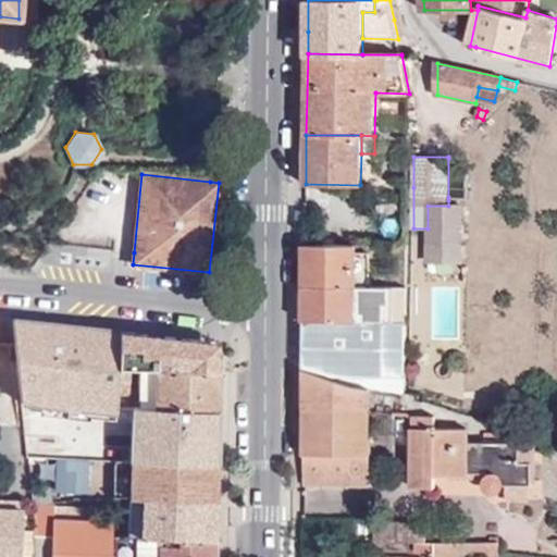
[(462,244),(462,206),(448,206),(428,206),(428,229),(428,244),(442,244),(453,244),(462,244)]
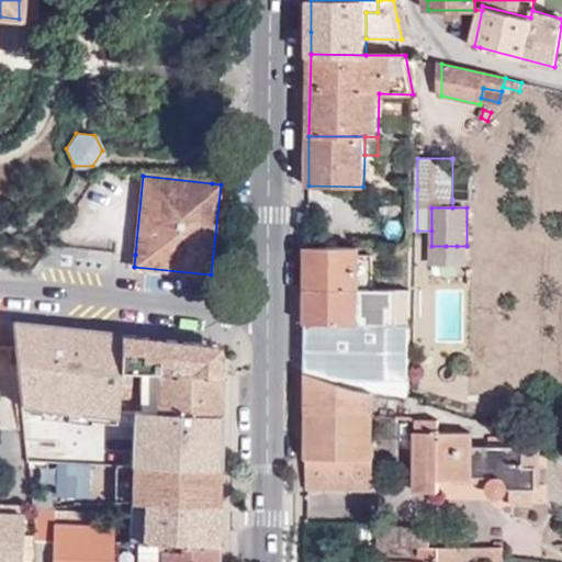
[(373,254),(373,247),(307,246),(307,289),(360,289),(360,254),(373,254)]
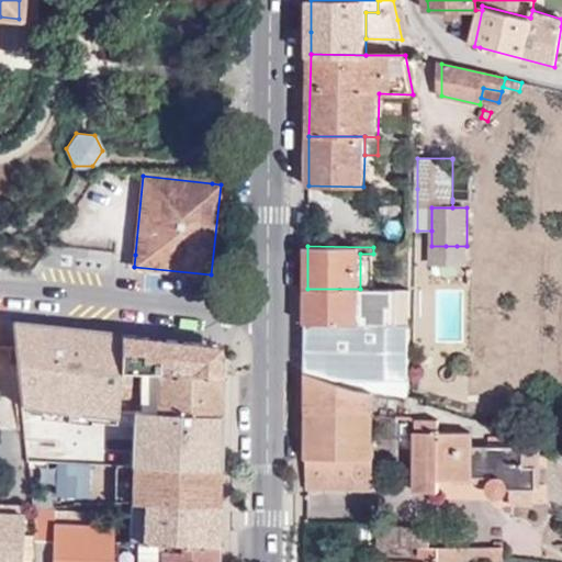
[(445,263),(446,246),(431,246),(431,263),(445,263)]
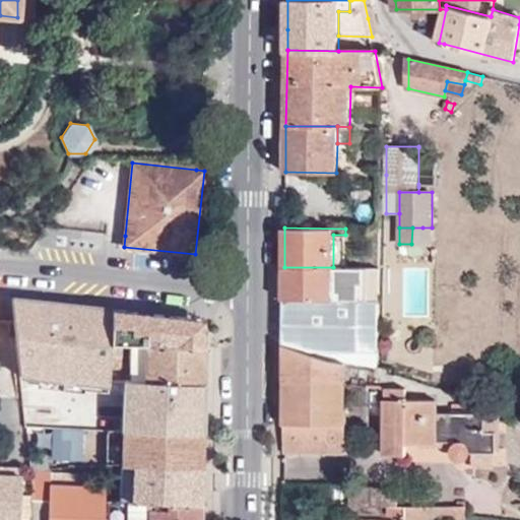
[(423,228),(412,228),(411,244),(423,244),(423,228)]
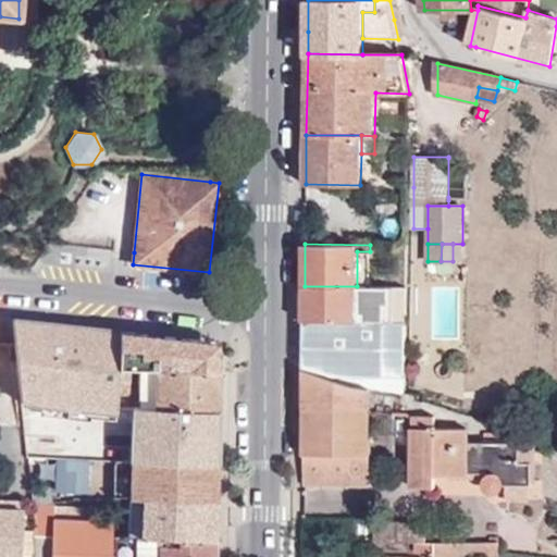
[(453,261),(462,261),(462,244),(453,244),(453,261)]
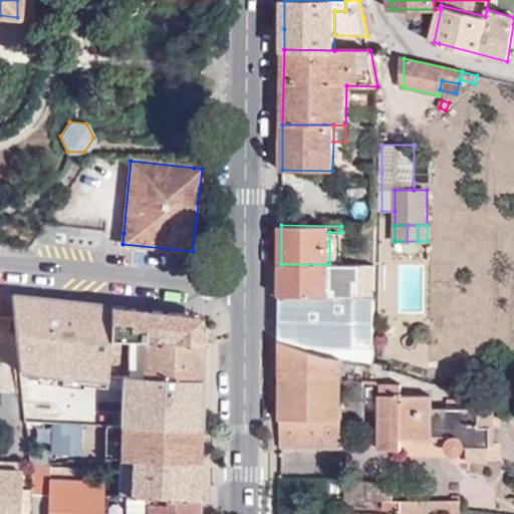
[(329,264),(341,264),(341,232),(329,232),(329,264)]
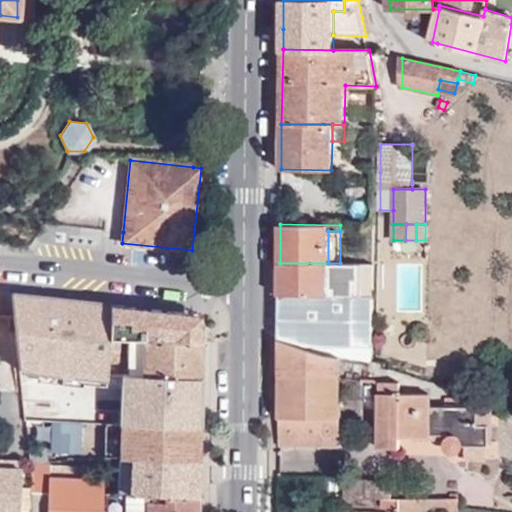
[(362,273),(362,263),(340,263),(328,263),(280,263),(280,293),(372,294),(373,274),(362,273)]
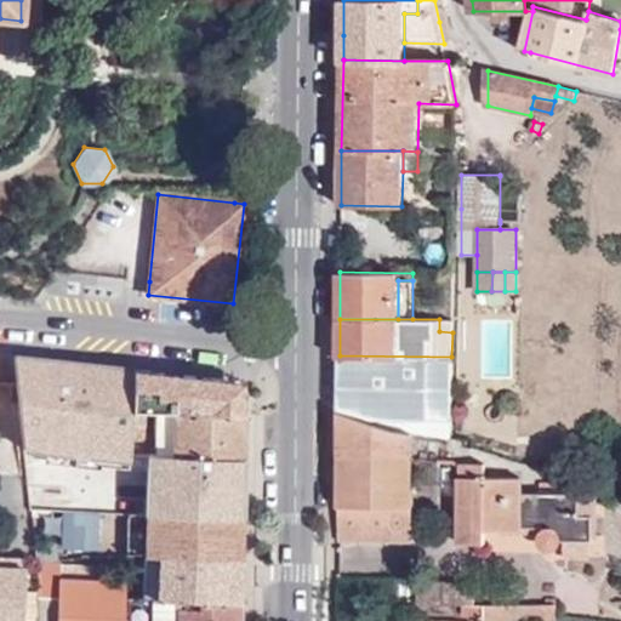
[(24,449),(32,448),(129,450),(132,365),(15,354),(24,449)]
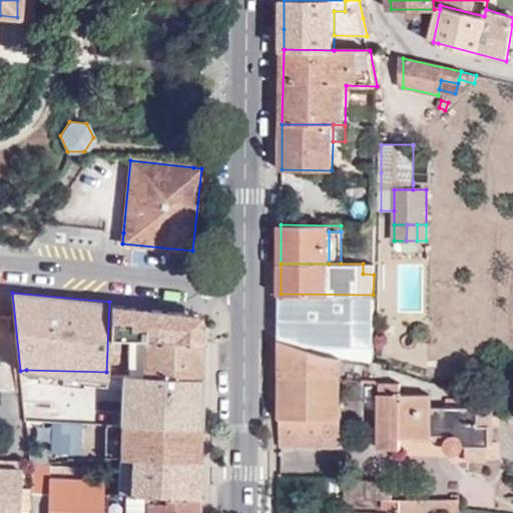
[(372,362),(372,349),(373,339),(373,295),(281,294),(281,339),(310,348),(319,351),(333,355),(340,356),(372,362)]
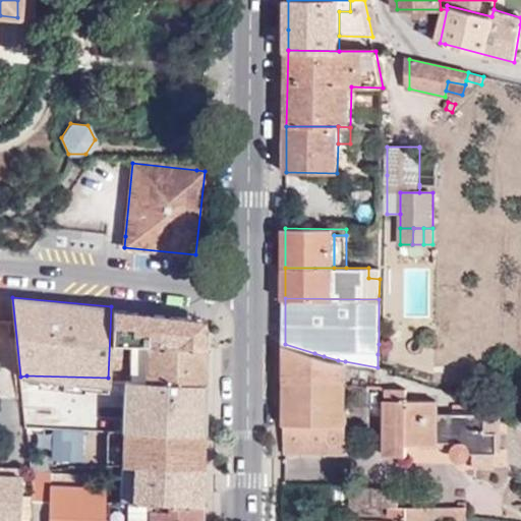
[(155,343),(146,343),(146,380),(203,382),(204,315),(156,310),(155,343)]
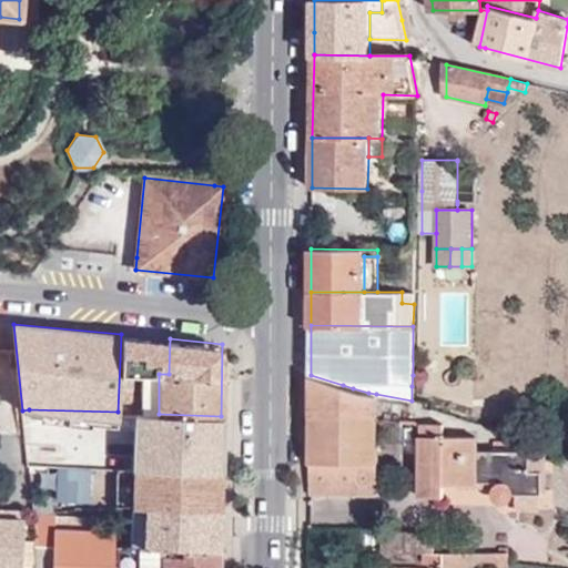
[(132,413),(133,374),(120,373),(118,412),(123,413),(132,413)]
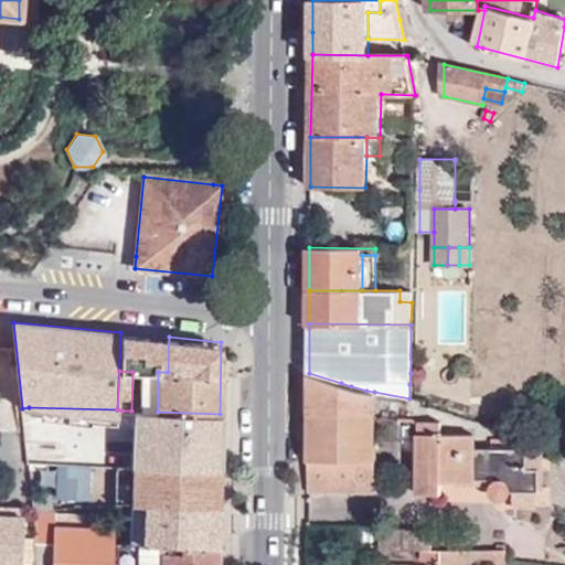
[(158,372),(140,371),(140,411),(158,412),(158,372)]
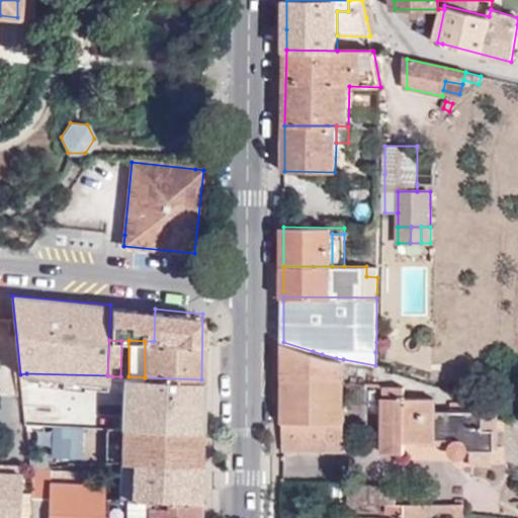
[(343,396),(343,380),(343,359),(336,358),(322,354),(313,351),(283,342),(283,450),(342,450),(343,396)]
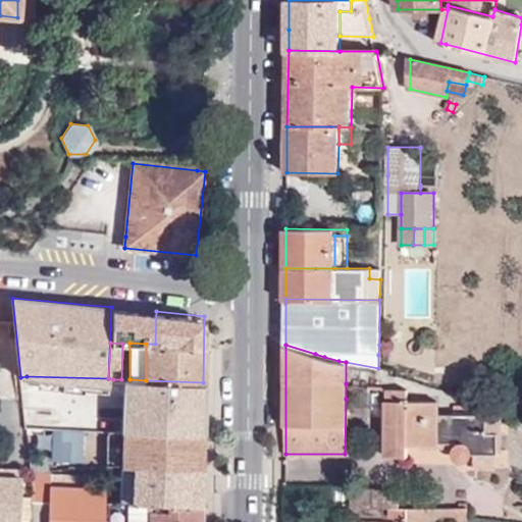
[(23,412),(31,412),(27,376),(20,377),(21,395),(23,412)]
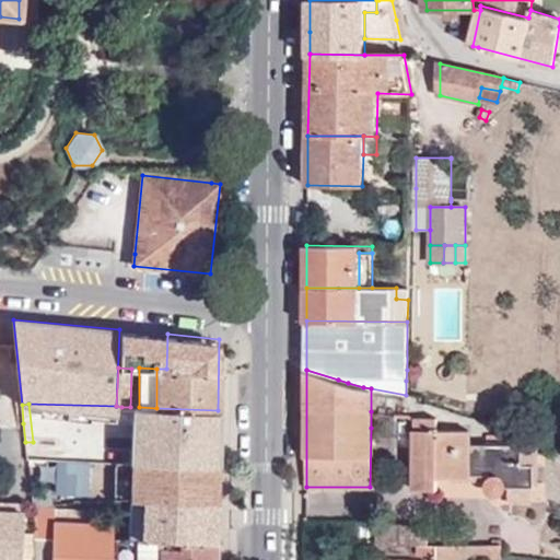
[(109,445),(103,446),(103,461),(132,462),(133,447),(133,407),(130,407),(121,407),(121,419),(111,421),(109,445)]
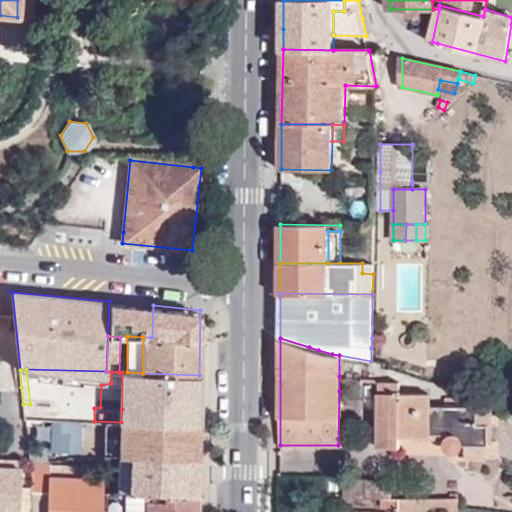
[(122,372),(122,409),(121,422),(198,423),(199,375),(143,373),(127,372),(122,372)]
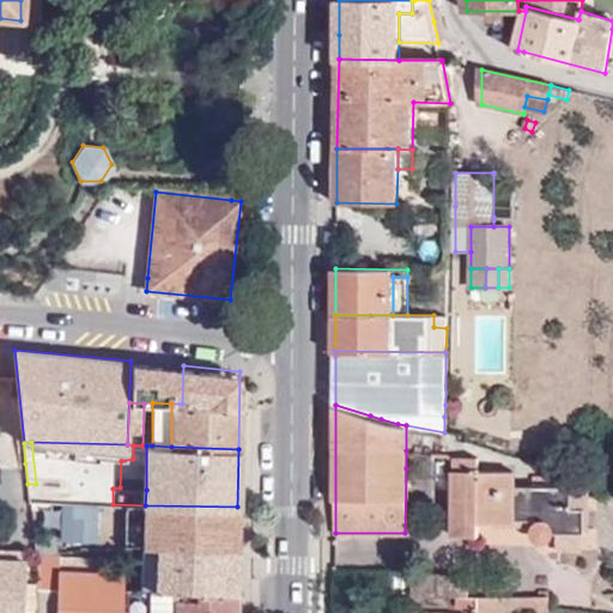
[(432,472),(432,456),(406,450),(406,468),(432,472)]
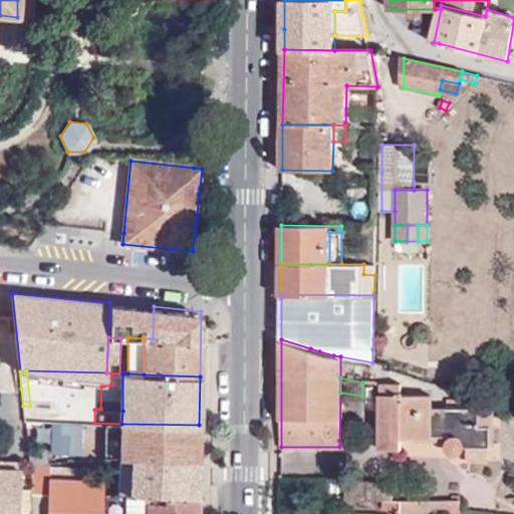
[(491,445),(490,407),(464,407),(445,407),(431,408),(431,395),(402,396),(401,382),(380,383),(379,449),(401,450),(400,439),(432,439),(432,435),(450,436),(447,445),(450,449),(456,453),(461,451),(463,446),(469,447),(488,445),(491,445)]
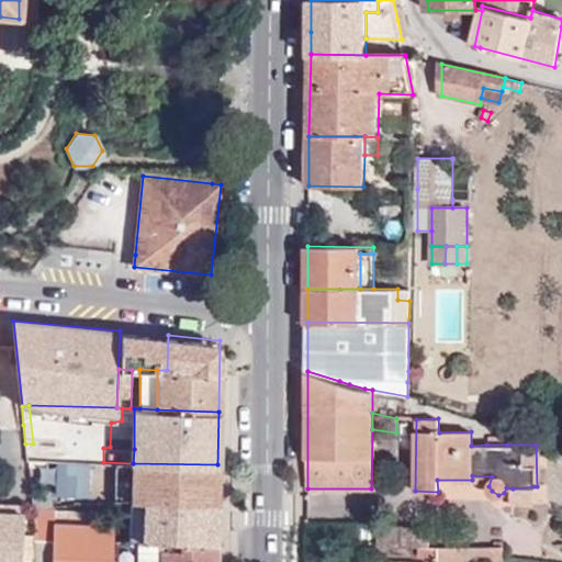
[(70,444),(53,444),(53,461),(71,461),(70,444)]
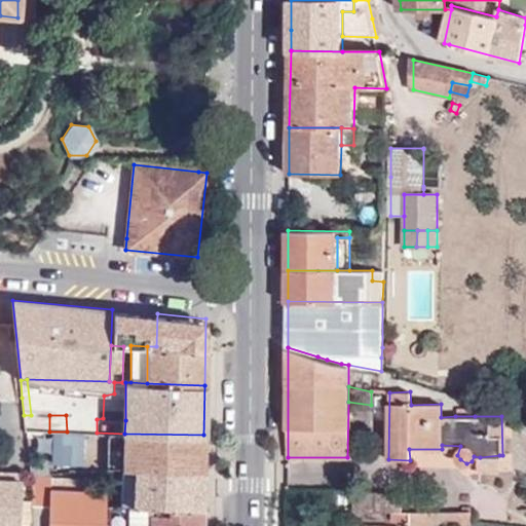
[(34,430),(34,422),(25,421),(26,430),(34,430)]
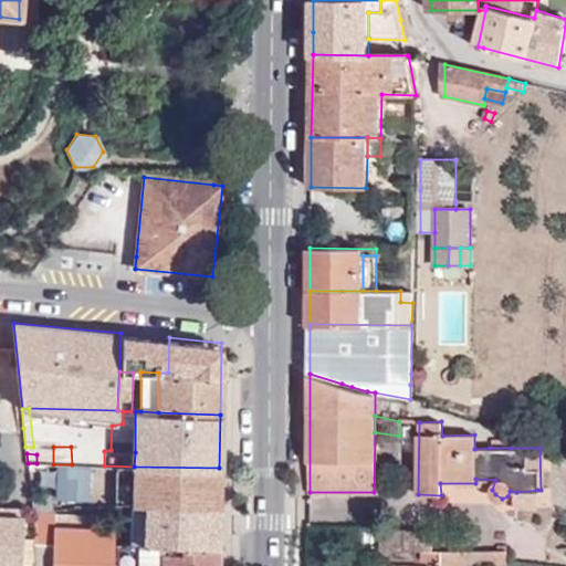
[(29,478),(133,481),(133,502),(218,506),(218,489),(219,468),(134,467),(104,465),(72,464),(53,464),(37,463),(28,463),(29,478)]
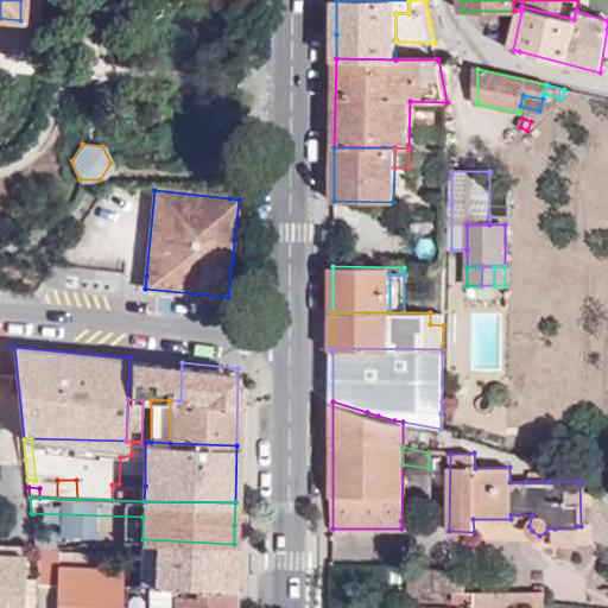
[(32,523),(33,537),(35,546),(56,545),(55,521),(32,523)]
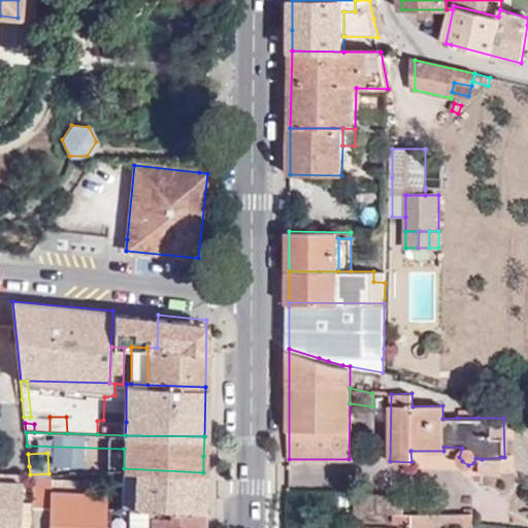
[(481,471),(501,471),(501,457),(482,459),(481,471)]
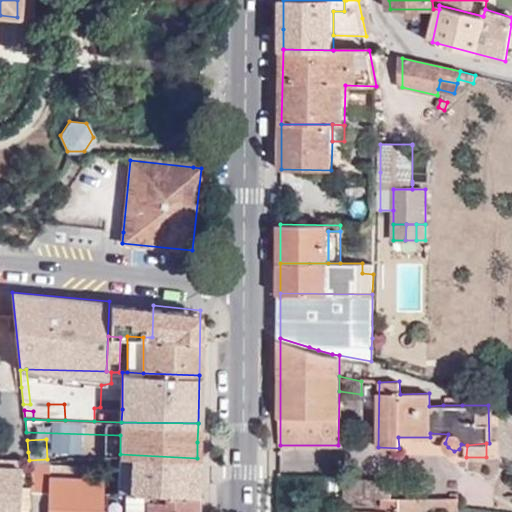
[(120,454),(101,455),(99,491),(197,494),(197,478),(197,458),(120,454)]
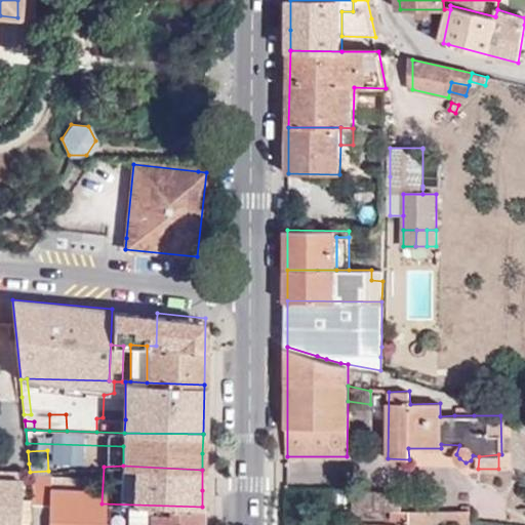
[(30,472),(32,496),(33,501),(102,503),(104,467),(48,471),(30,472)]
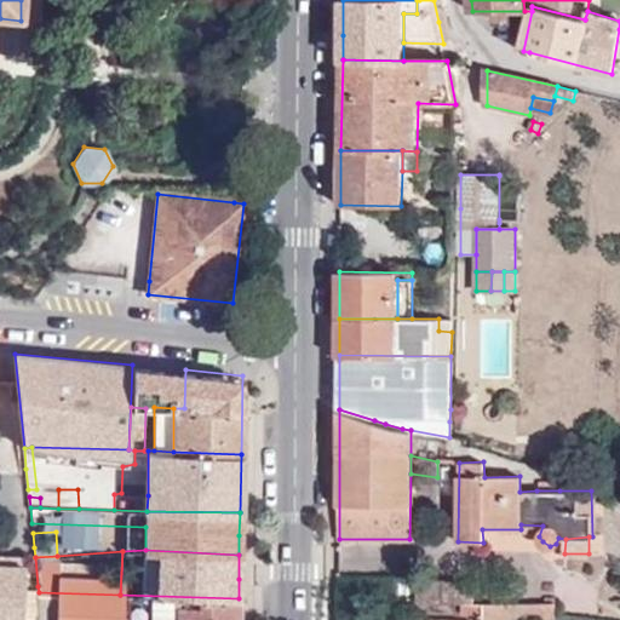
[(0,618),(22,619),(24,574),(0,573),(0,618)]
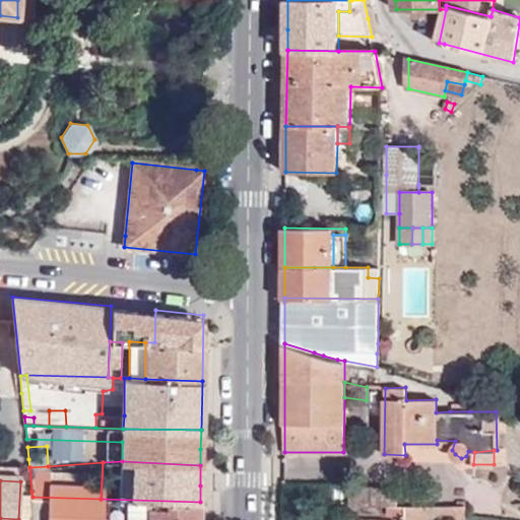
[(372,489),(352,489),(352,505),(372,505),(372,489)]
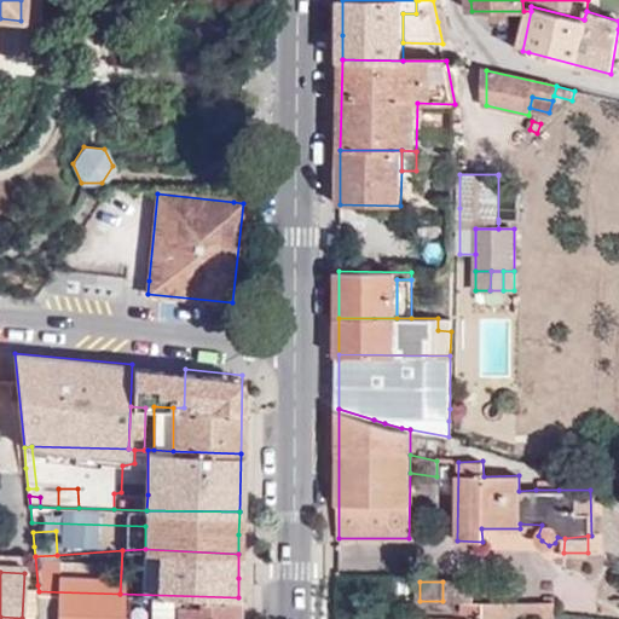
[(474,582),(443,582),(443,601),(475,601),(474,582)]
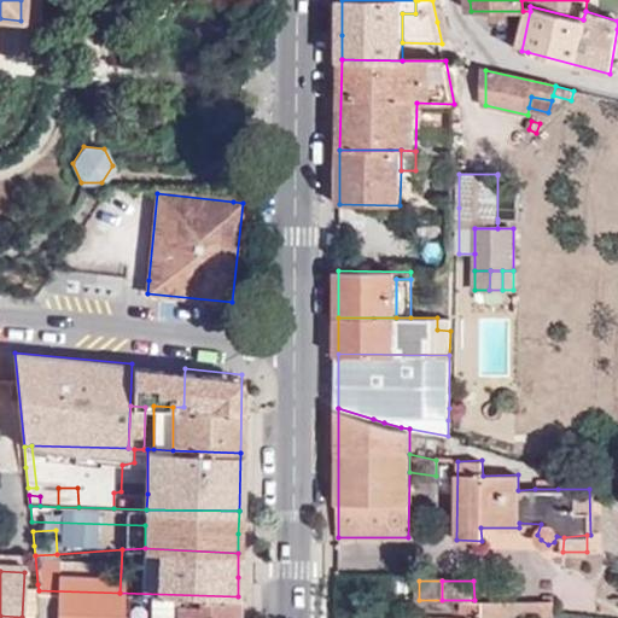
[(117,617),(120,593),(39,590),(39,617),(117,617)]
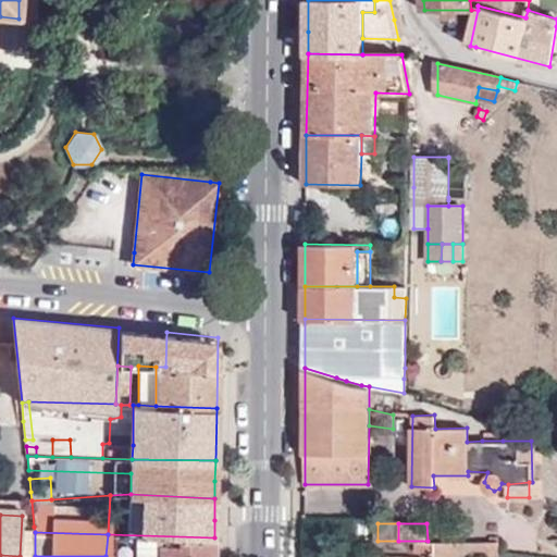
[(205,556),(203,547),(207,544),(213,542),(214,537),(108,534),(106,556),(205,556)]
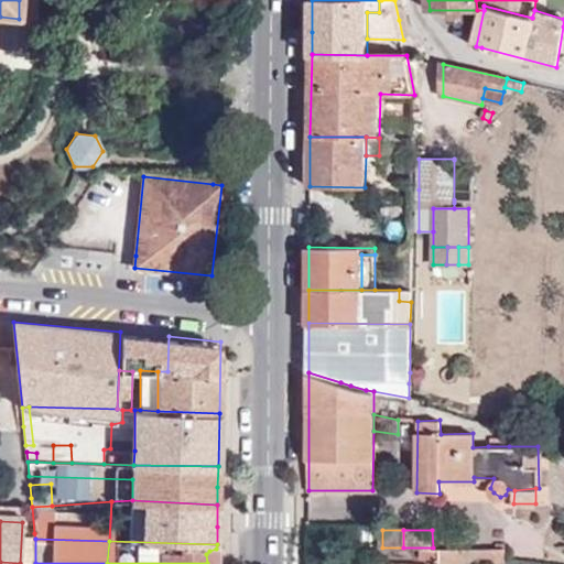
[(206,554),(207,563),(216,563),(216,549),(209,551),(206,554)]
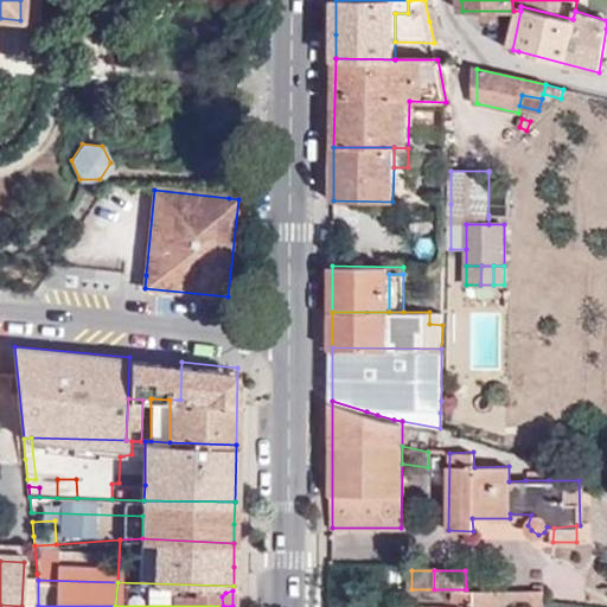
[(473,590),(472,606),(544,606),(544,590),(473,590)]
